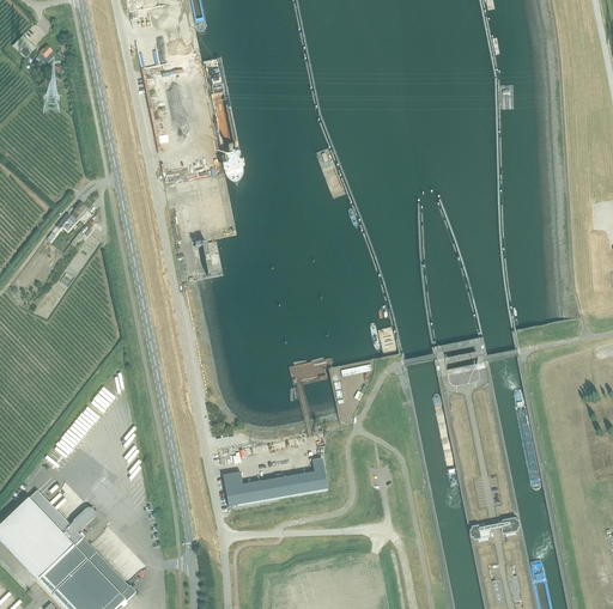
[(26,56),(36,46),(23,34),(13,44),(26,56)]
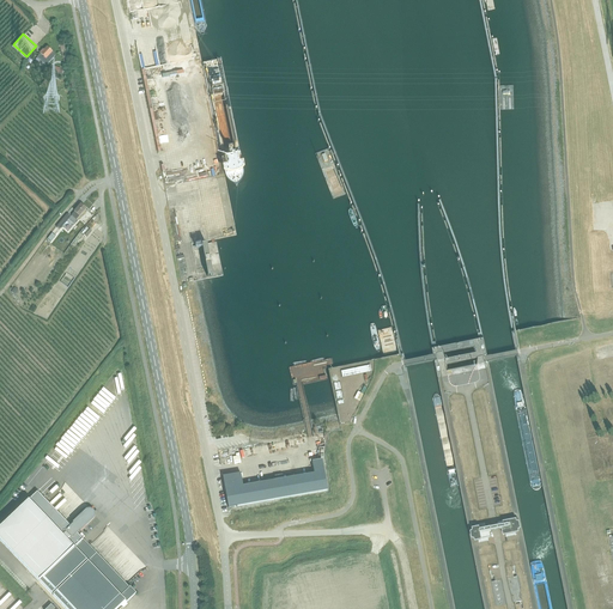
[(55,52),(53,49),(48,44),(44,48),(43,47),(38,53),(43,58),(46,55),(48,53),(52,55),(55,52)]
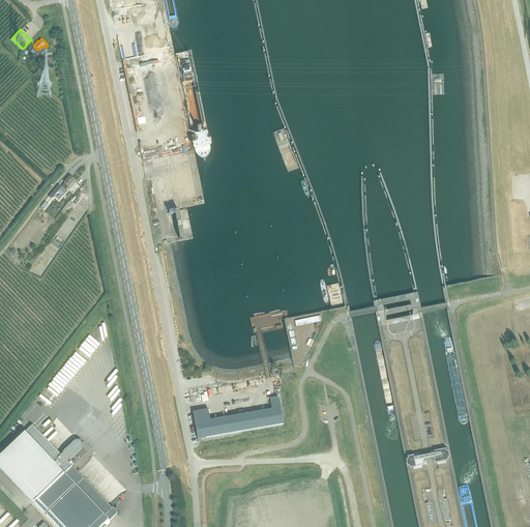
[(123,56),(130,87),(134,87),(126,55),(123,56)]
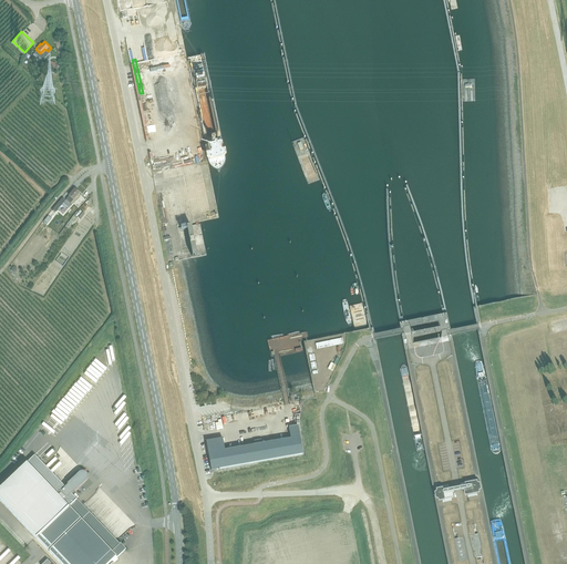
[(65,196),(69,198),(71,201),(80,191),(75,186),(65,196)]
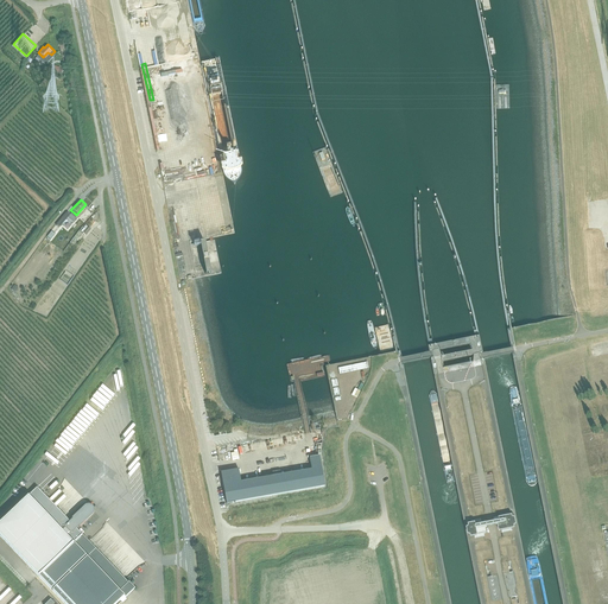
[(68,209),(62,215),(56,222),(55,224),(57,227),(59,224),(70,211),(68,209)]
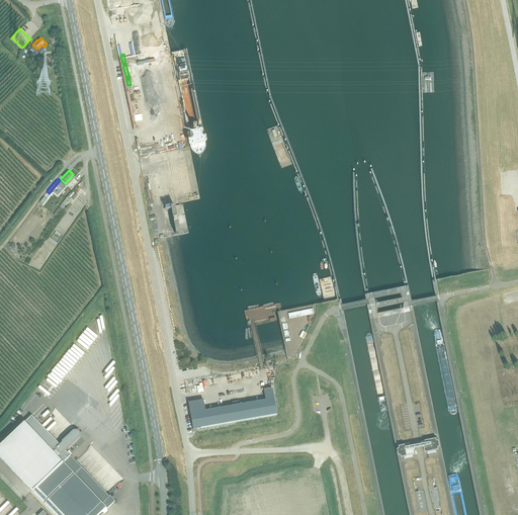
[(73,198),(78,192),(75,190),(73,189),(70,194),(71,195),(70,196),(73,198)]
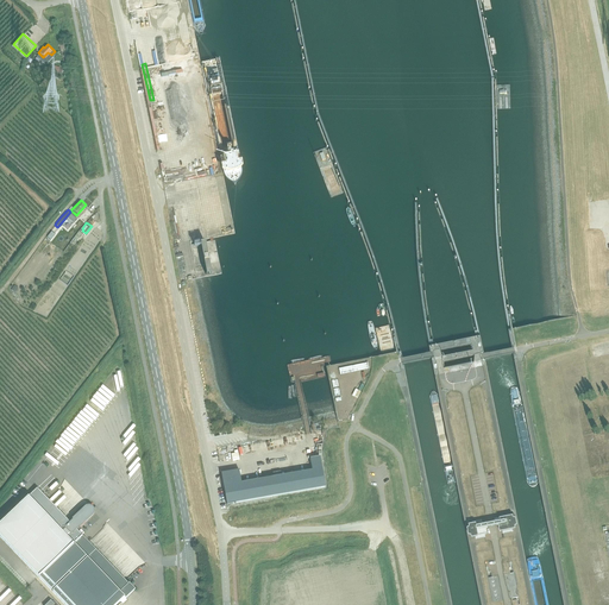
[(582,346),(585,355),(592,353),(589,344),(582,346)]
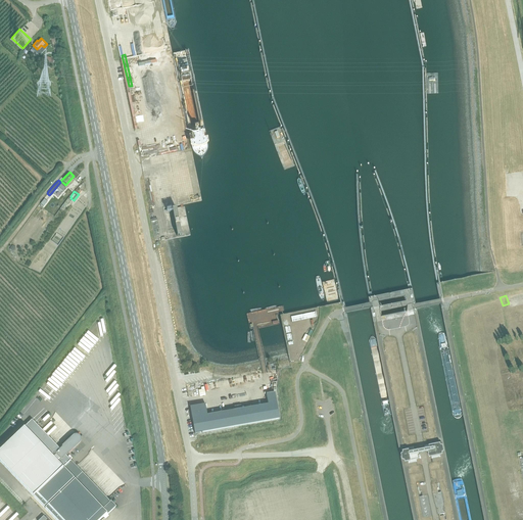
[(315,308),(291,312),(292,317),(316,313),(315,308)]
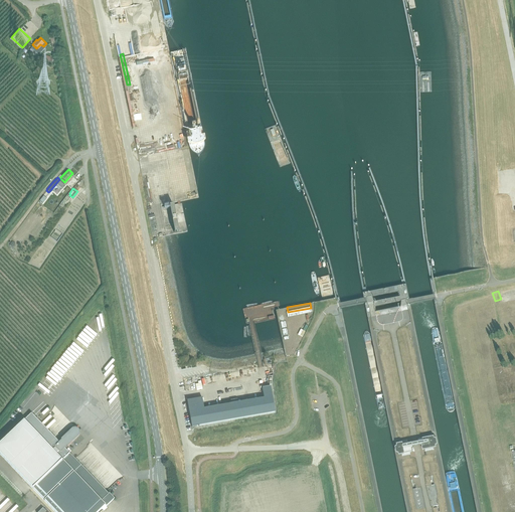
[(273,354),(263,356),(265,362),(274,360),(273,354)]
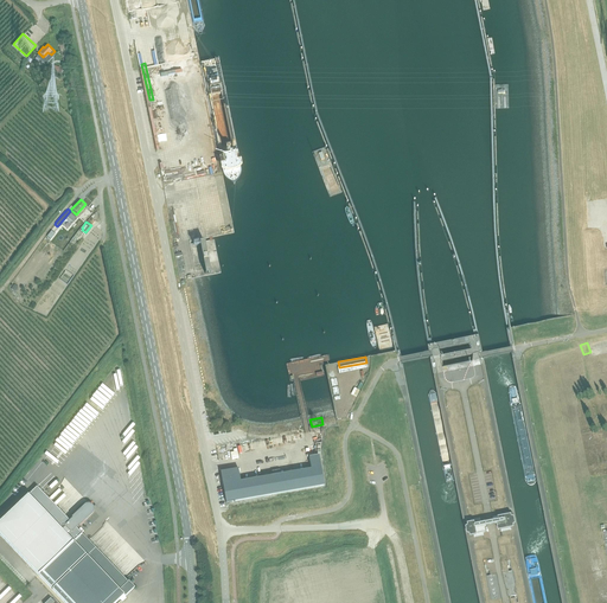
[(48,444),(59,455),(68,447),(56,436),(48,444)]
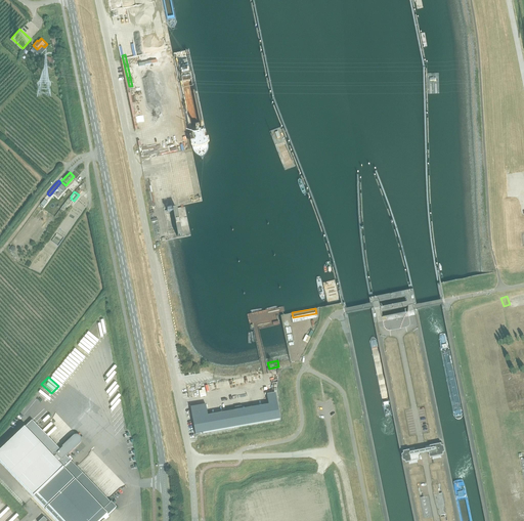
[(206,402),(190,404),(195,432),(203,430),(279,417),(276,401),(275,391),(267,392),(268,402),(243,407),(242,403),(234,404),(235,408),(208,414),(206,402)]
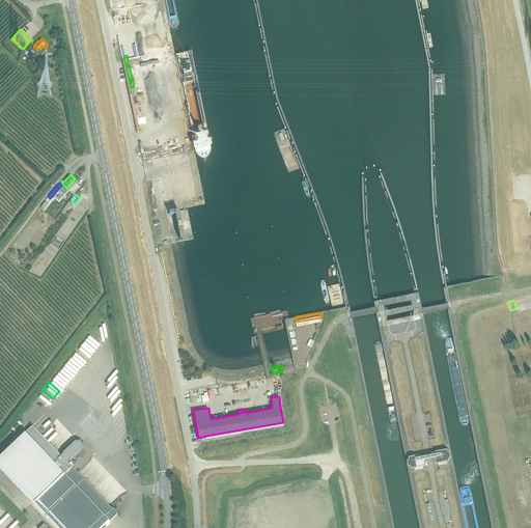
[(32,423),(0,453),(0,466),(34,501),(59,527),(98,527),(109,519),(110,520),(118,511),(113,506),(112,507),(72,465),(67,461),(81,447),(82,446),(82,444),(82,442),(81,440),(79,439),(77,439),(75,439),(74,440),(61,453),(32,423)]
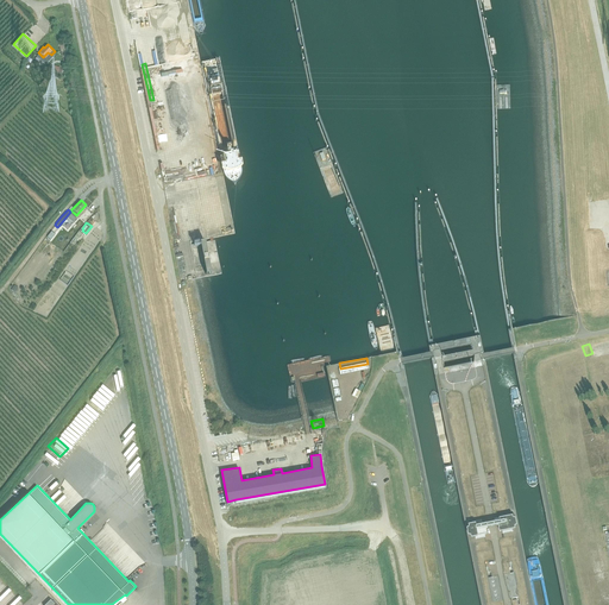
[(75,499),(64,510),(67,512),(77,502),(75,499)]
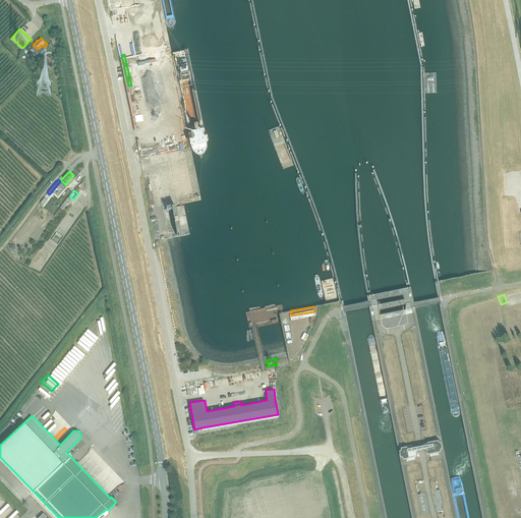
[(421,446),(413,447),(412,443),(404,445),(404,446),(401,447),(402,449),(400,450),(401,456),(403,455),(404,458),(407,457),(407,459),(415,458),(414,450),(421,449),(421,448),(426,447),(427,453),(430,453),(430,454),(439,453),(439,451),(442,451),(441,448),(443,447),(442,442),(440,442),(439,439),(436,440),(436,438),(427,440),(428,444),(421,446)]
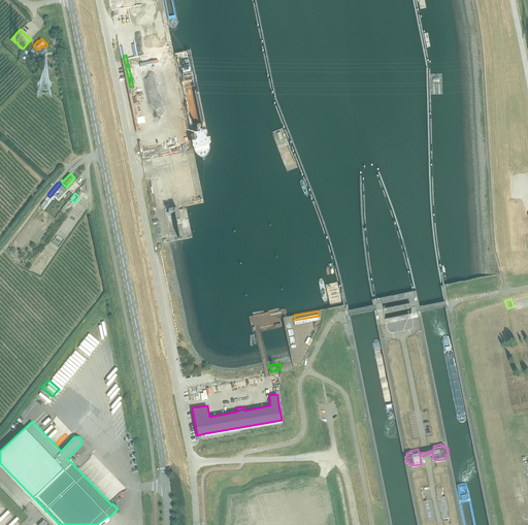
[(80,469),(90,460),(88,458),(78,467),(80,469)]
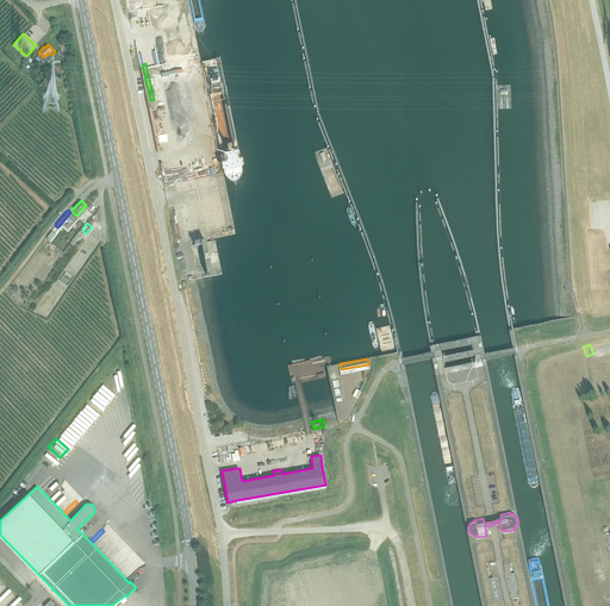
[(487,563),(491,562),(492,573),(499,572),(497,556),(487,558),(487,563)]
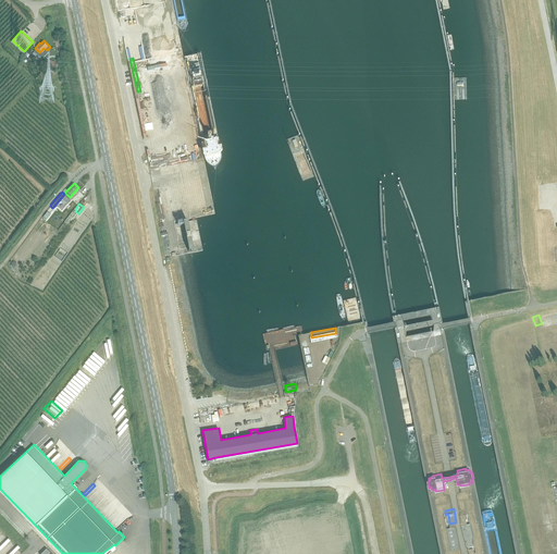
[(119,512),(109,520),(111,522),(121,513),(119,512)]
